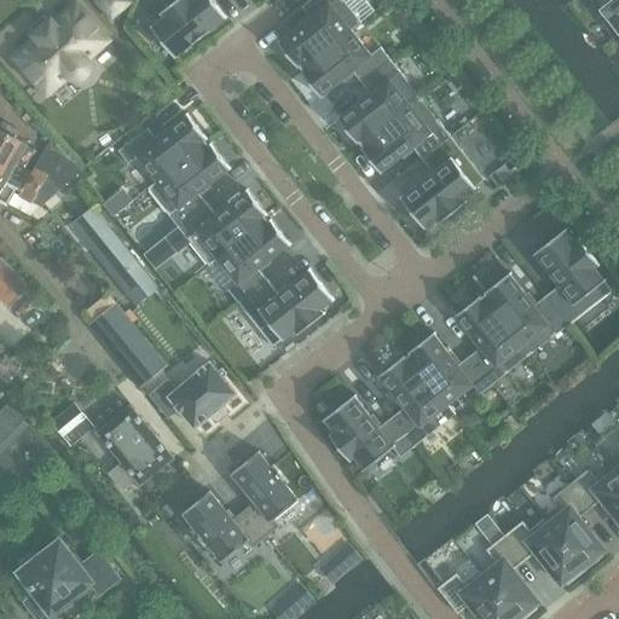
[(132,9),(125,0),(98,0),(94,3),(111,24),(132,9)]
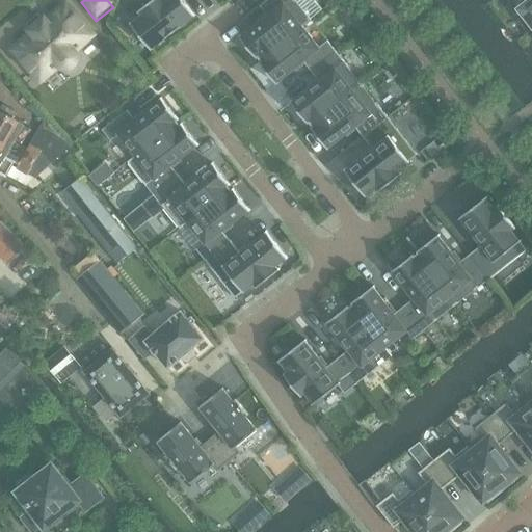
[(184,1),(186,0),(152,0),(138,11),(139,12),(140,11),(142,15),(132,23),(131,22),(130,23),(152,50),(153,49),(152,48),(166,37),(166,38),(181,28),(180,27),(193,16),(194,17),(195,16),(184,1)]
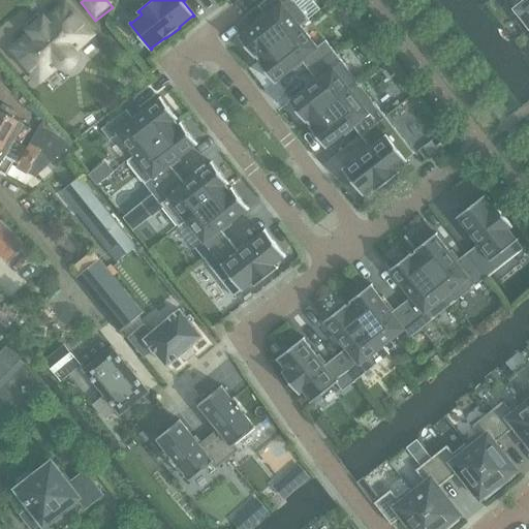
[(309,19),(293,0),(266,0),(258,6),(266,16),(240,36),(239,35),(238,36),(255,58),(256,57),(258,59),(309,19)]
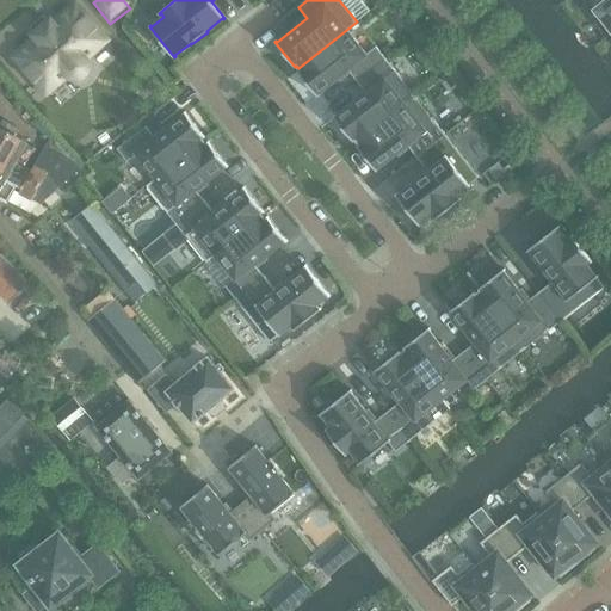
[(610,28),(610,0),(597,11),(610,28)]
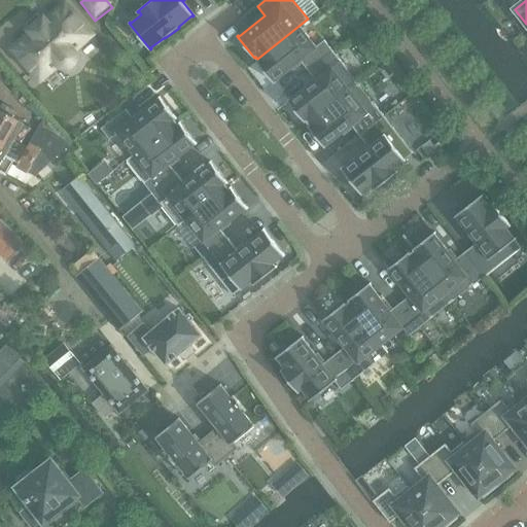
[(91,34),(65,5),(46,21),(43,18),(29,30),(32,34),(14,49),(40,79),(57,64),(59,66),(61,67),(63,68),(65,68),(67,68),(69,67),(71,66),(73,65),(74,64),(75,62),(76,60),(76,58),(76,56),(76,53),(75,51),(74,49),(91,34)]
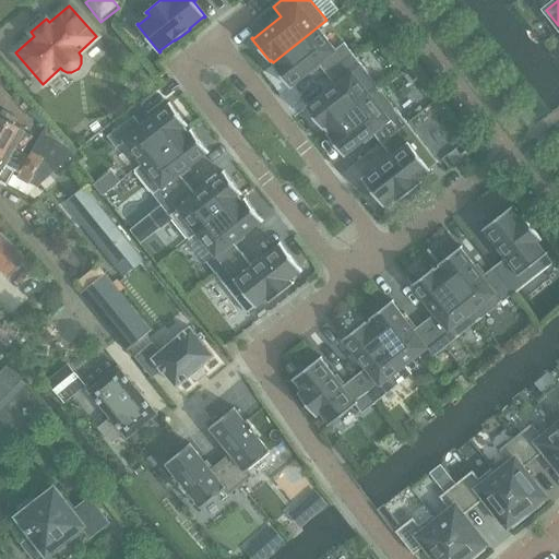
[(344,44),(335,50),(318,28),(326,21),(326,20),(273,62),(274,64),(273,66),(290,88),(293,87),(292,86),(319,64),(326,75),(353,55),(344,44)]
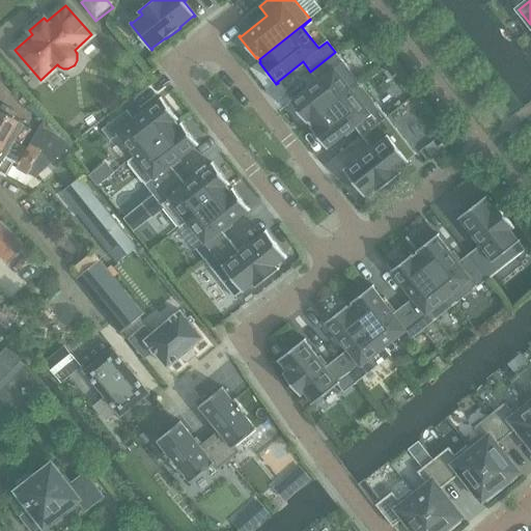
[(361,84),(335,52),(310,72),(318,81),(292,102),(291,101),(290,102),(308,123),(309,122),(310,124),(361,84)]
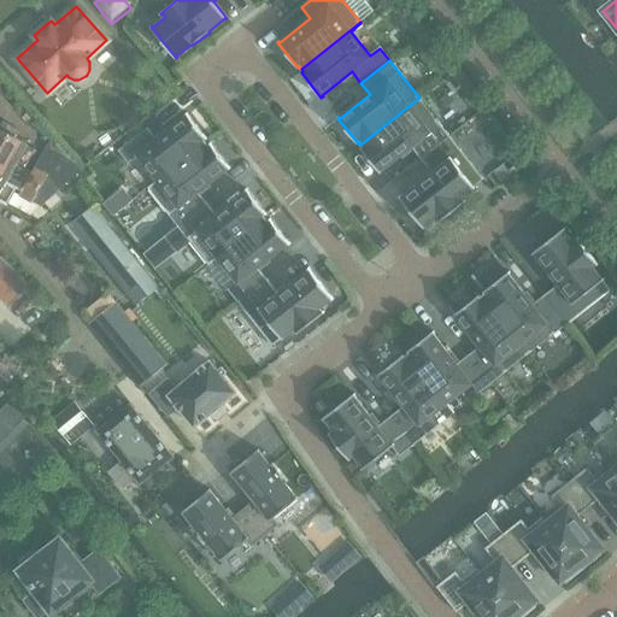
[(419,98),(360,145),(362,147),(360,147),(381,174),(382,172),(381,171),(411,147),(421,159),(450,136),(419,98)]
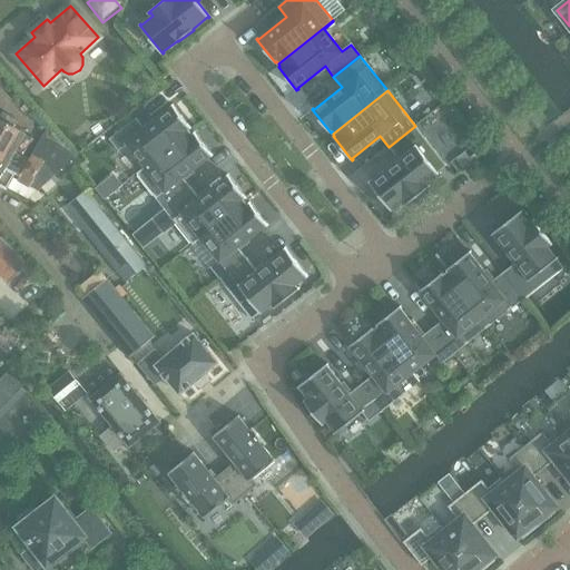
[(192,131),(190,129),(192,128),(173,105),(172,106),(173,107),(145,129),(136,118),(109,139),(118,151),(127,144),(145,167),(146,168),(192,131)]
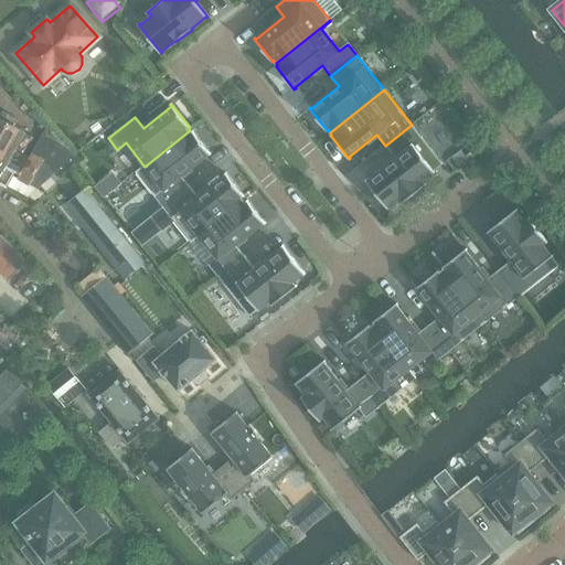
[(80,159),(34,108),(28,116),(46,130),(25,166),(38,172),(44,161),(56,177),(67,168),(80,159)]
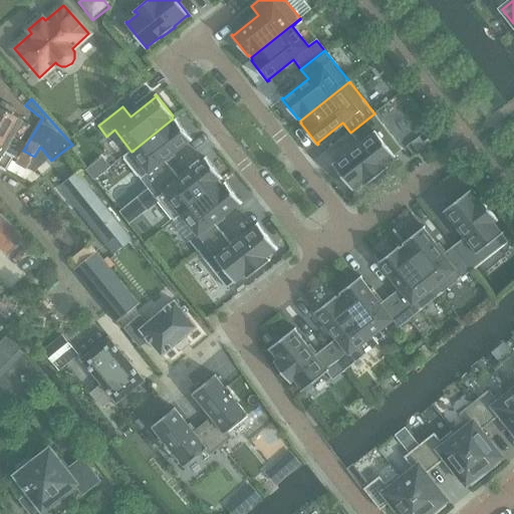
[(0,137),(10,143),(23,121),(0,107),(0,137)]
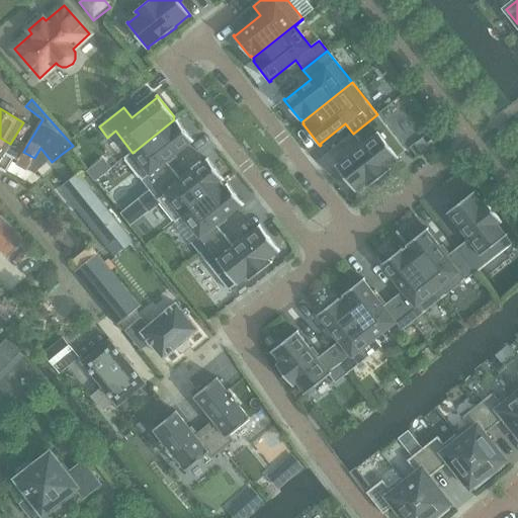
[(406,151),(377,114),(353,134),(362,146),(337,165),(336,164),(335,165),(356,192),(357,191),(356,190),(366,182),(369,185),(368,186),(368,187),(392,169),(391,168),(390,169),(386,166),(397,158),(398,159),(399,158),(398,157),(406,151)]
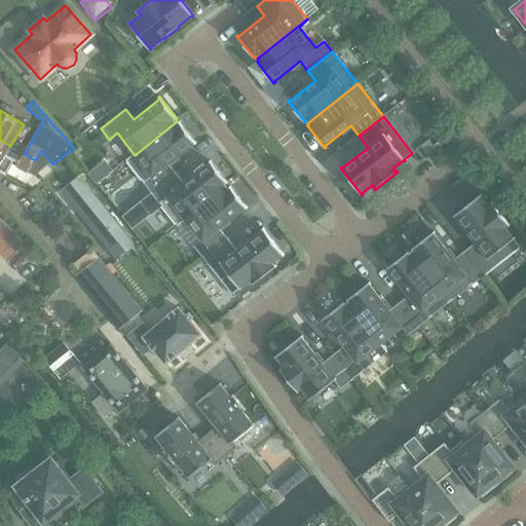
[(194,144),(195,145),(196,144),(179,122),(178,123),(177,121),(135,155),(134,154),(125,160),(128,163),(128,162),(141,179),(152,193),(177,174),(168,164),(194,144)]
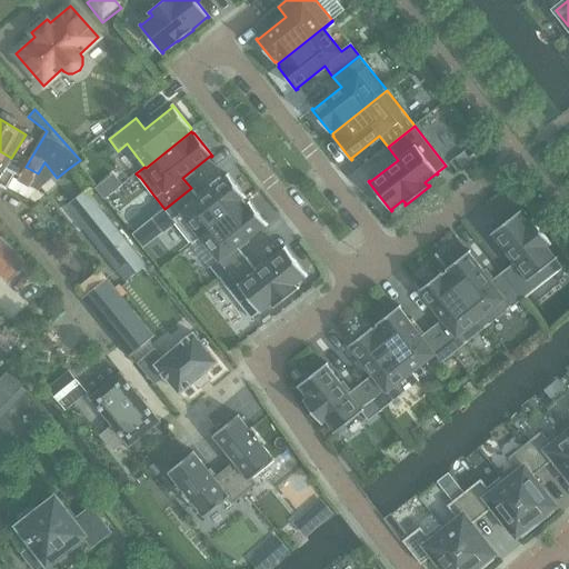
[(7,167),(11,159),(11,158),(0,151),(0,186),(7,190),(17,173),(7,167)]
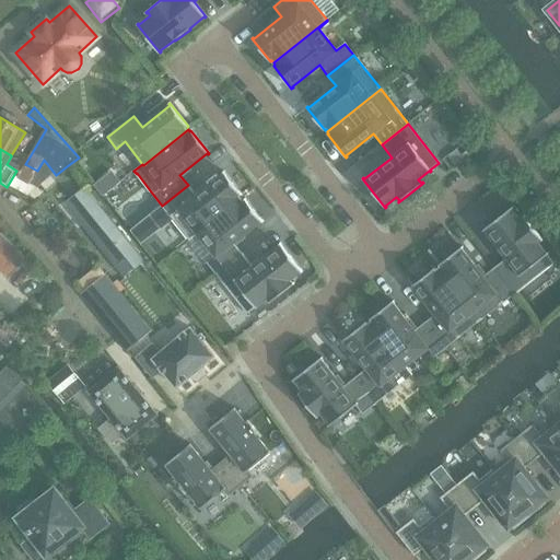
[(28,185),(37,171),(25,164),(18,178),(28,185)]
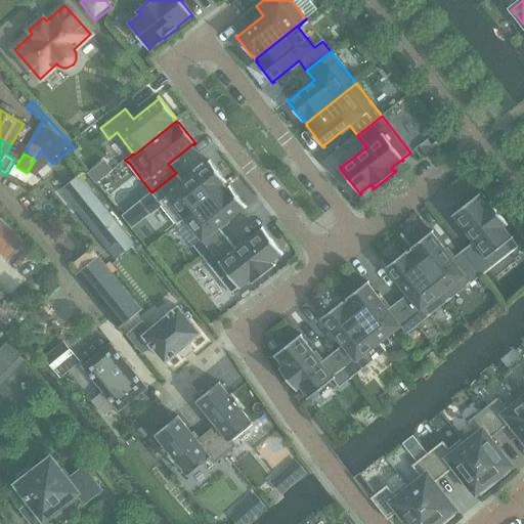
[(227,185),(225,183),(226,182),(210,161),(208,162),(209,163),(183,182),(176,173),(151,192),(140,201),(150,214),(162,206),(162,207),(163,206),(175,221),(175,222),(177,225),(185,219),(184,218),(227,185)]
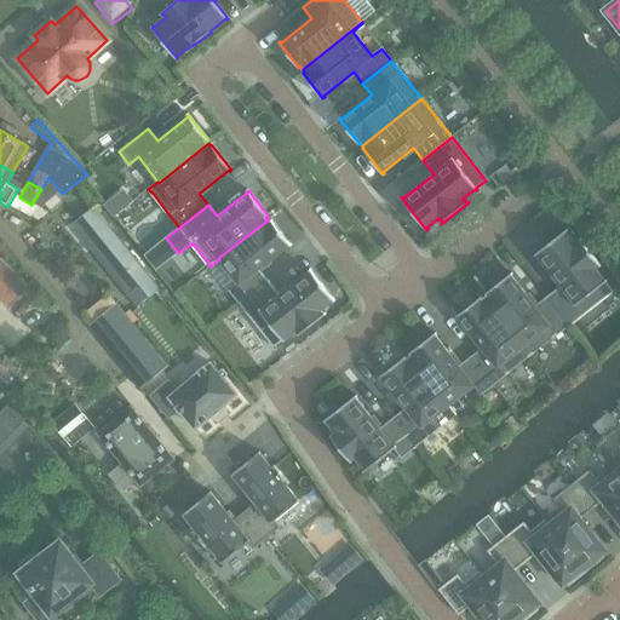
[(159,288),(132,257),(92,207),(70,224),(137,306),(159,288)]
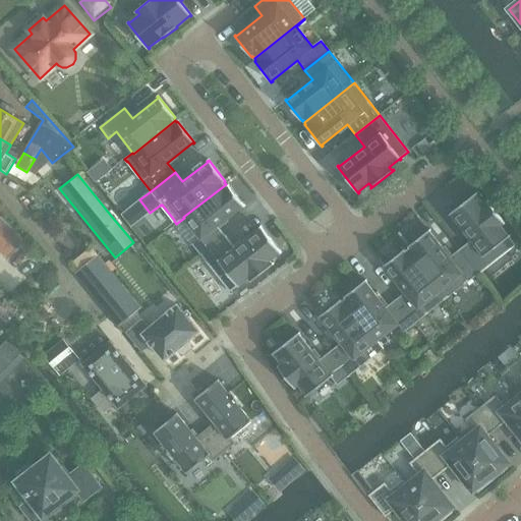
[(243,207),(244,208),(245,207),(228,184),(227,185),(226,184),(183,217),(184,218),(200,238),(192,244),(200,255),(225,236),(218,227),(243,207)]
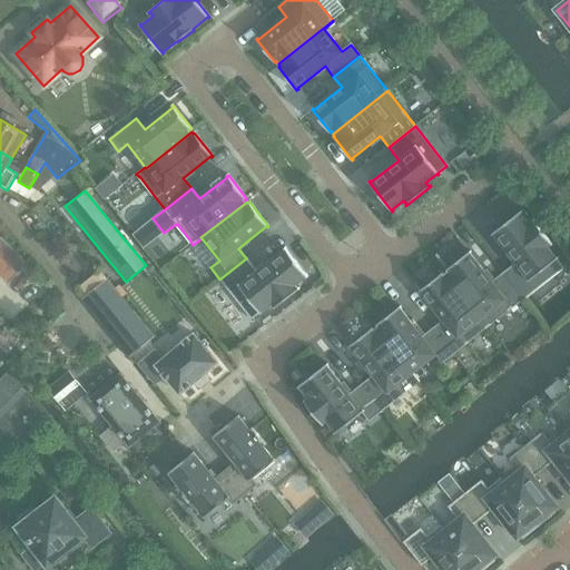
[(548,247),(551,244),(551,245),(553,244),(533,219),(532,220),(533,222),(530,224),(521,214),(522,213),(521,212),(492,234),(493,235),(494,234),(516,263),(503,273),(524,300),(564,268),(557,259),(558,258),(557,257),(556,258),(548,247)]
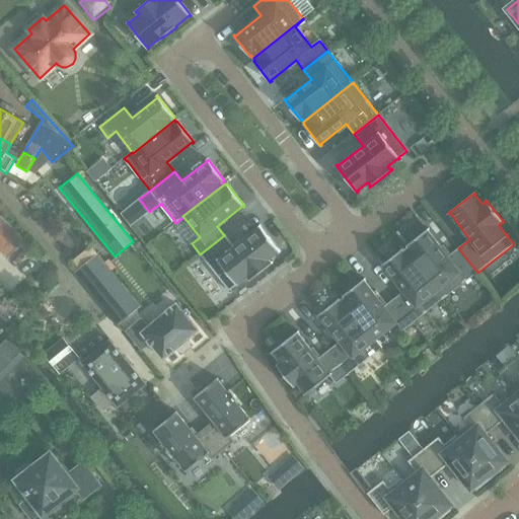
[(23,239),(0,217),(0,249),(7,256),(23,239)]
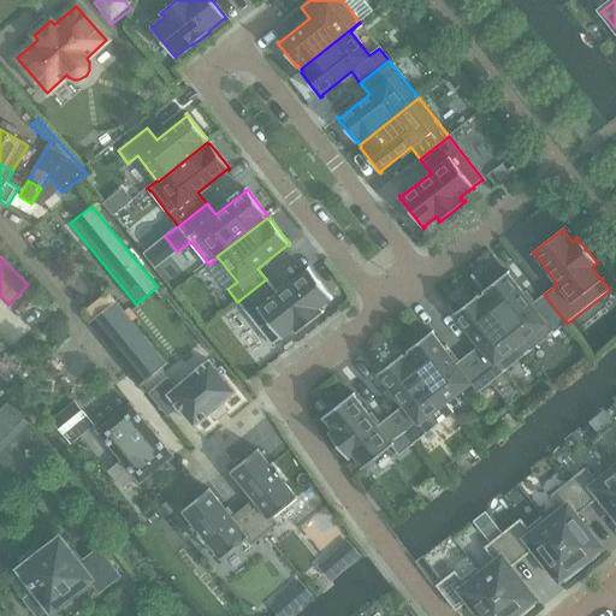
[(319,308),(331,300),(332,301),(333,300),(308,267),(307,268),(308,270),(278,294),(266,279),(237,302),(272,345),(282,338),(283,339),(284,338),(283,337),(295,327),(297,331),(296,332),(297,333),(324,313),(323,311),(321,312),(319,308)]
